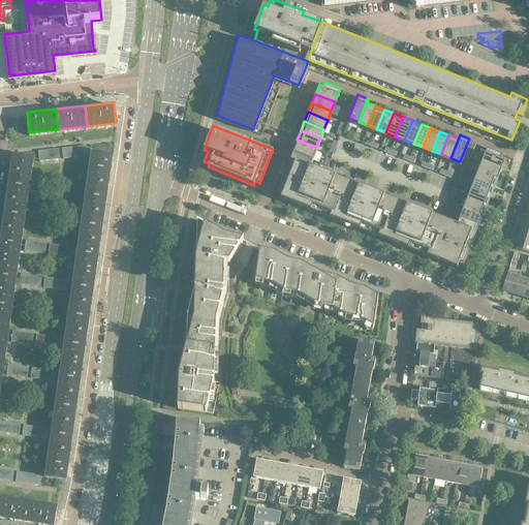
[(316,148),(297,140),(293,149),(313,157),(316,148)]
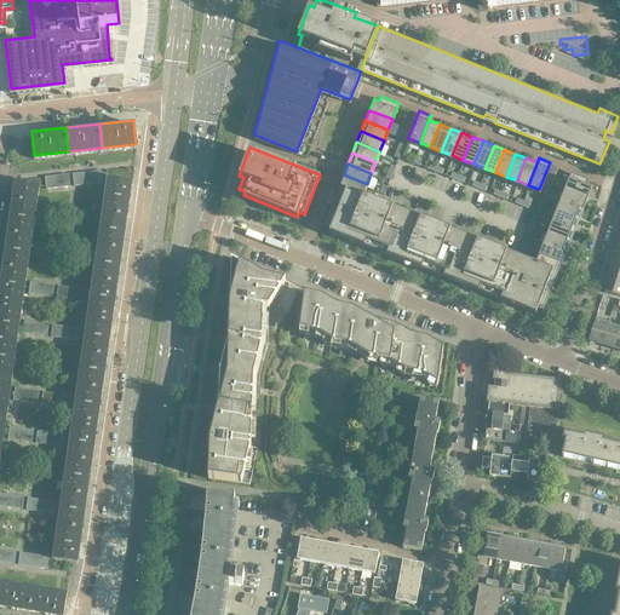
[(552,164),(549,173),(546,179),(551,182),(554,182),(560,166),(557,165),(552,164)]
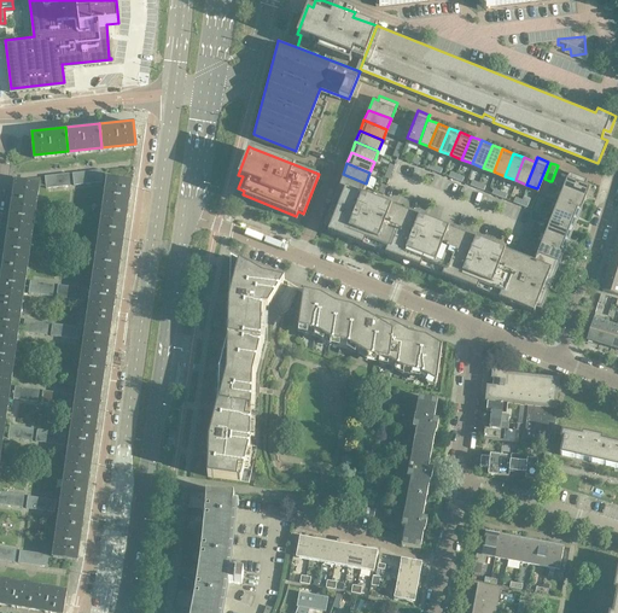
[(101,165),(73,169),(74,176),(74,181),(103,177),(101,174),(101,165)]
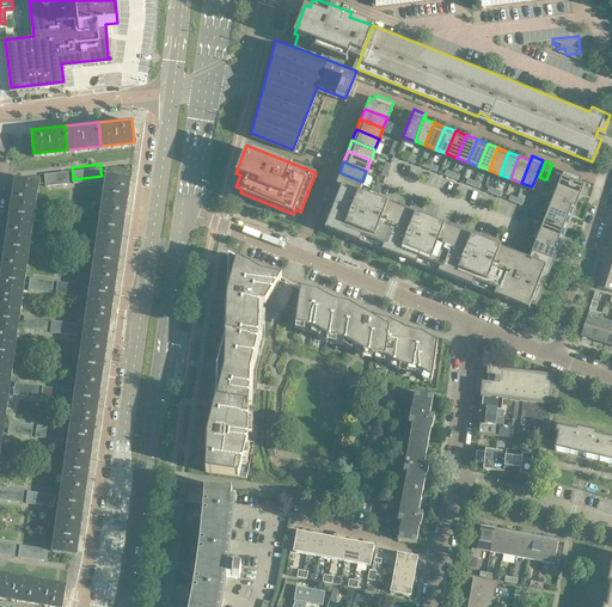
[(68,167),(44,171),(46,179),(46,182),(69,179),(68,175),(68,167)]
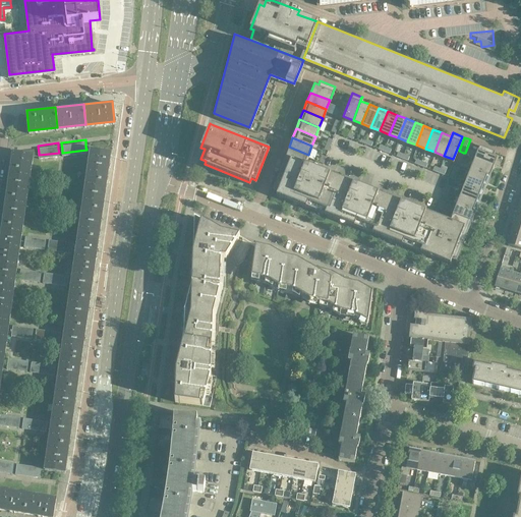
[(479,142),(474,157),(494,164),(497,155),(493,154),(495,149),(479,142)]
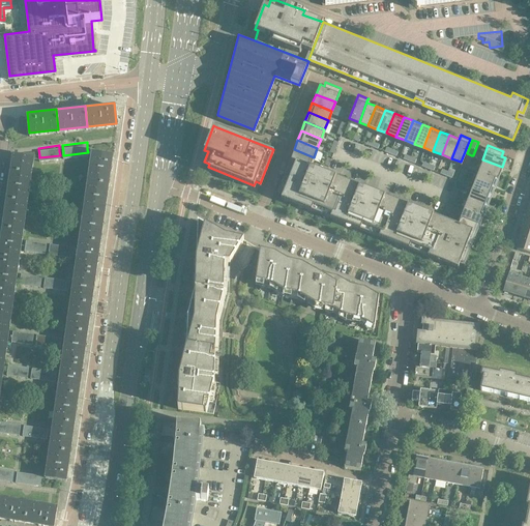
[(92,149),(88,178),(108,181),(112,152),(92,149)]
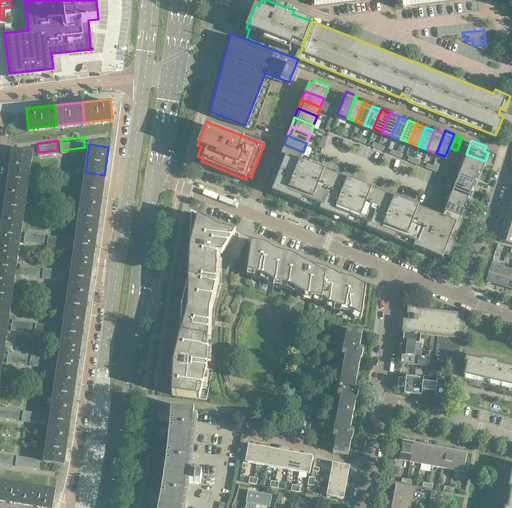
[(303,152),(284,144),(268,184),(273,186),(271,189),(442,256),(443,253),(448,255),(456,235),(451,234),(456,222),(460,224),(464,215),(445,207),(442,214),(300,159),(303,152)]
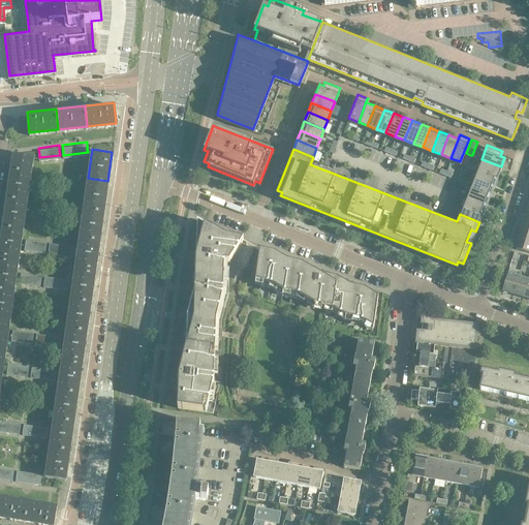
[(13,152),(11,166),(31,170),(33,155),(13,152)]
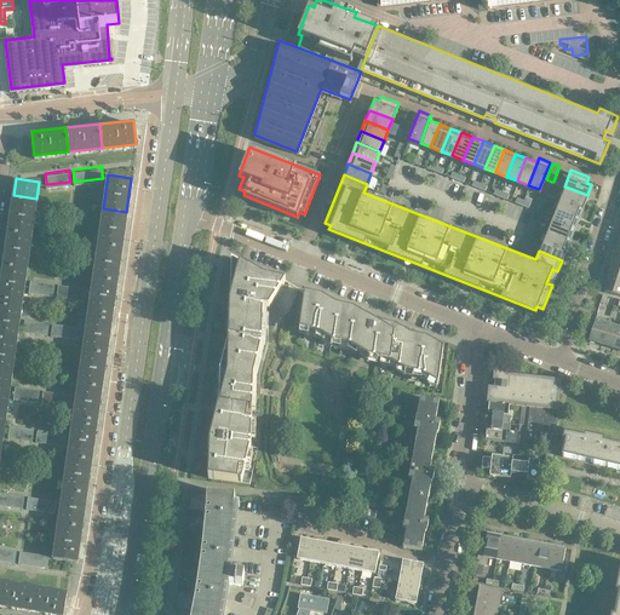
[(587,195),(564,187),(560,197),(583,206),(587,195)]
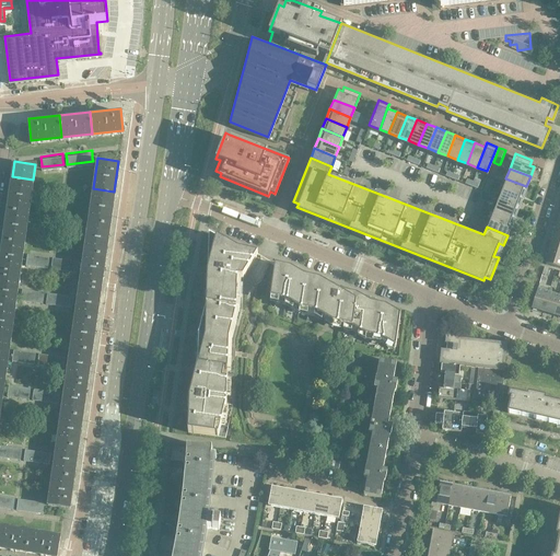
[(12,176),(8,207),(28,210),(33,180),(12,176)]
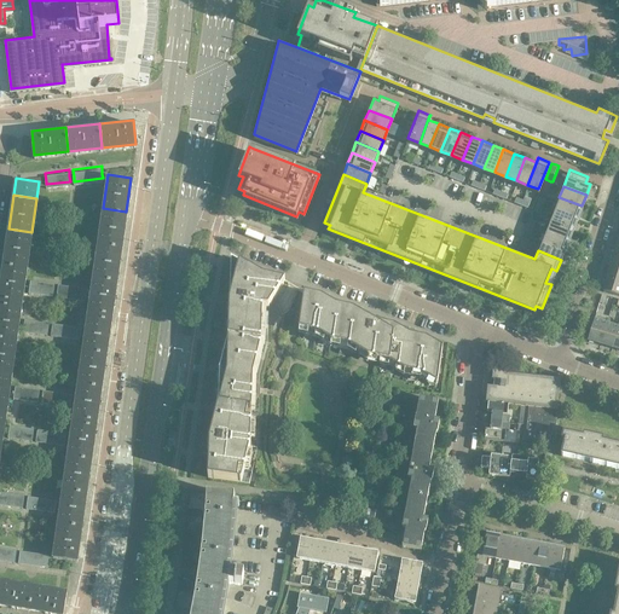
[(582,206),(559,197),(555,208),(578,216),(582,206)]
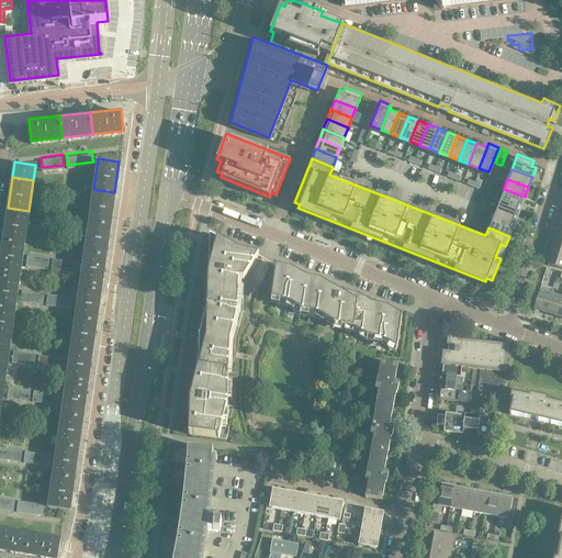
[(93,189),(89,220),(110,223),(114,192),(93,189)]
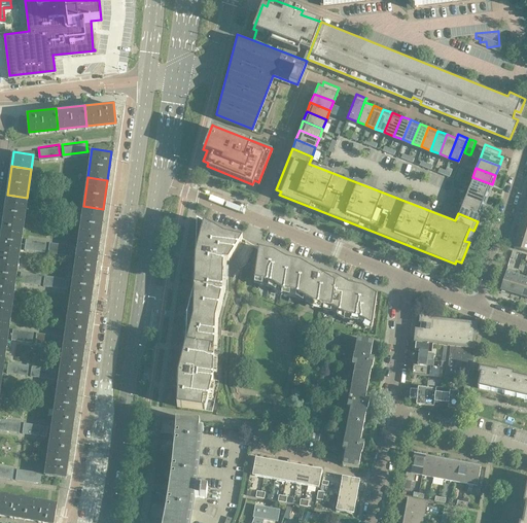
[(492,184),(472,177),(468,186),(488,194),(492,184)]
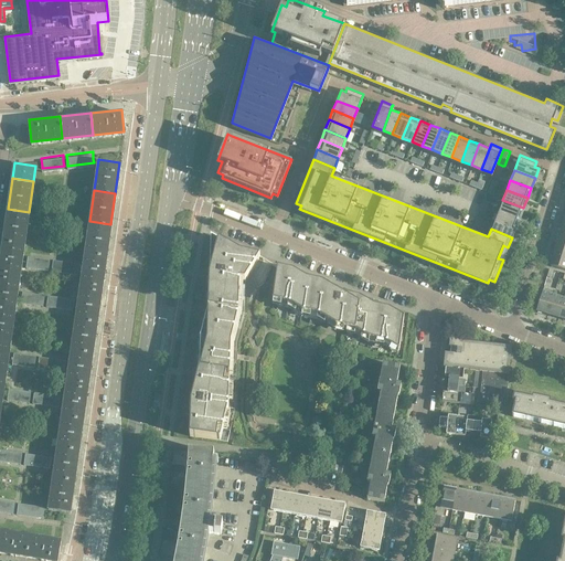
[(523,208),(502,200),(499,210),(520,218),(523,208)]
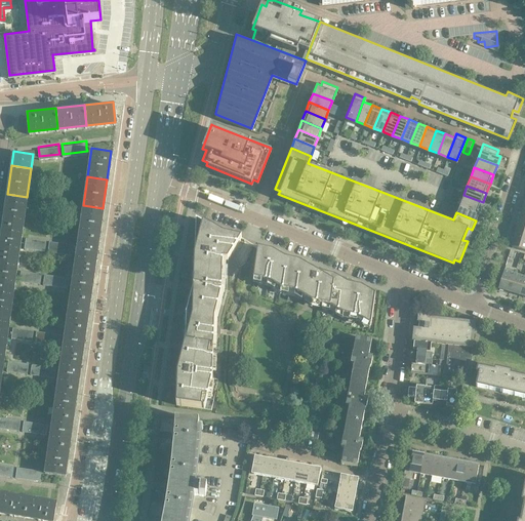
[(7,194),(2,223),(23,226),(27,197),(7,194)]
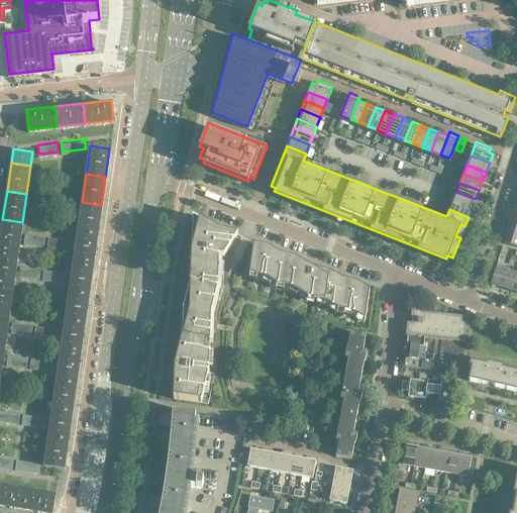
[(476,199),(456,192),(452,201),(472,208),(476,199)]
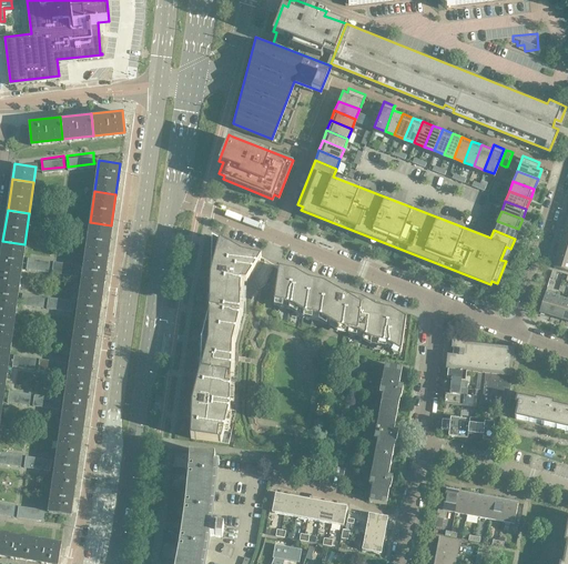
[(518,229),(497,221),(494,230),(515,239),(518,229)]
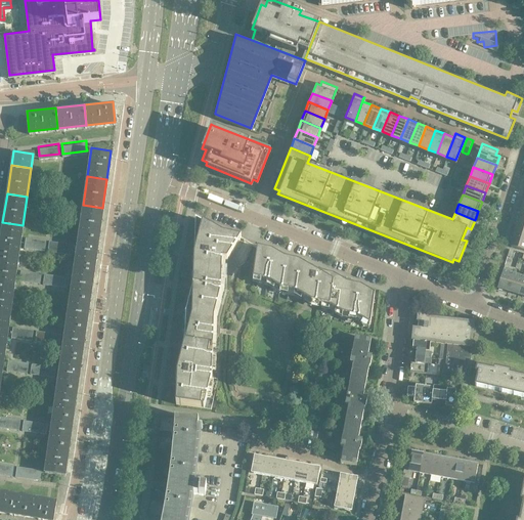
[(83,205),(79,233),(98,236),(102,208),(83,205)]
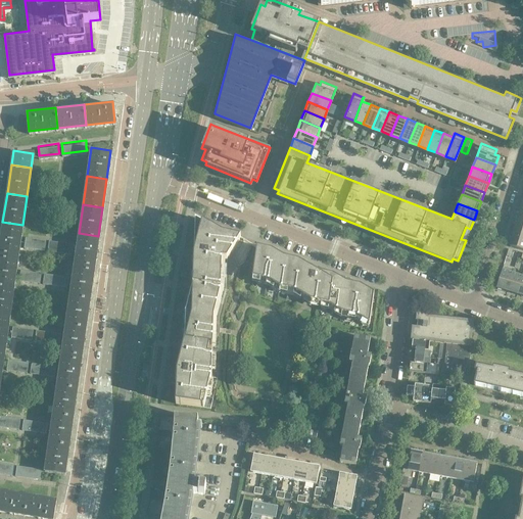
[(222,231),(195,215),(192,281),(185,310),(184,339),(177,369),(176,400),(203,405),(210,406),(218,375),(220,315),(227,286),(228,272),(239,264),(232,248),(240,234),(222,231)]
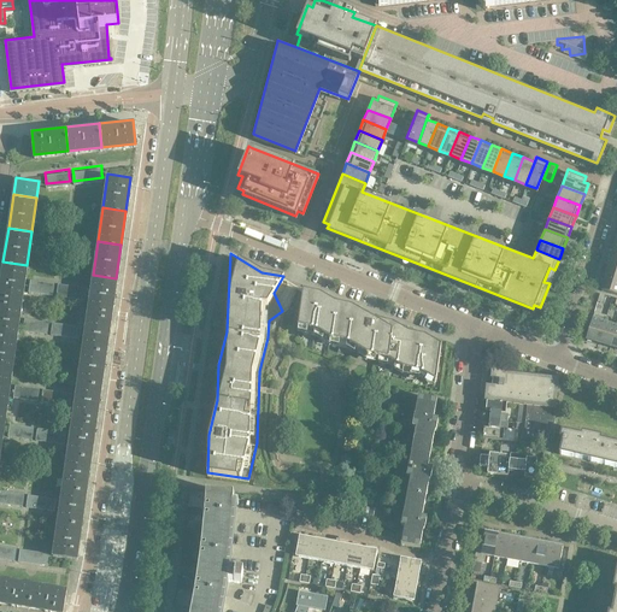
[(3,262),(0,282),(0,300),(22,304),(27,265),(3,262)]
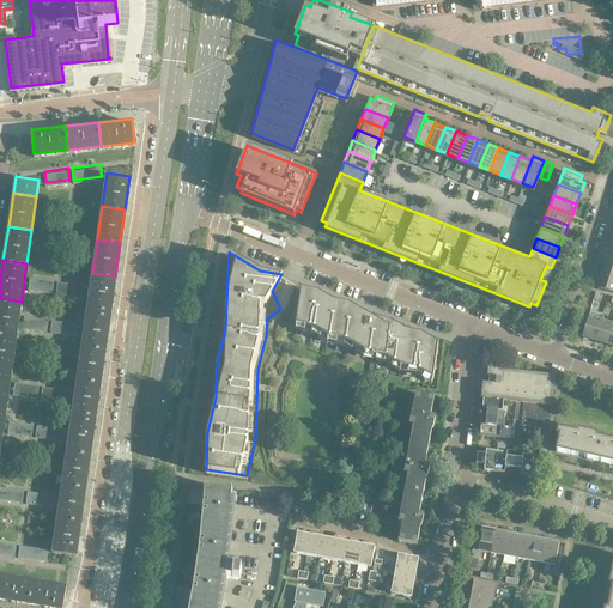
[(612,262),(604,261),(600,273),(612,275),(612,262)]
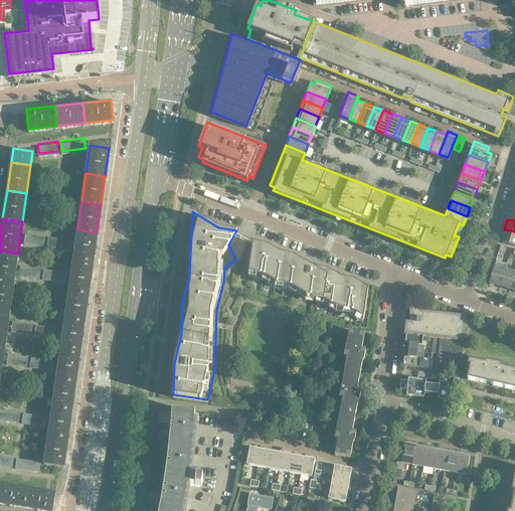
[(77,229),(73,258),(73,261),(93,264),(97,232),(77,229)]
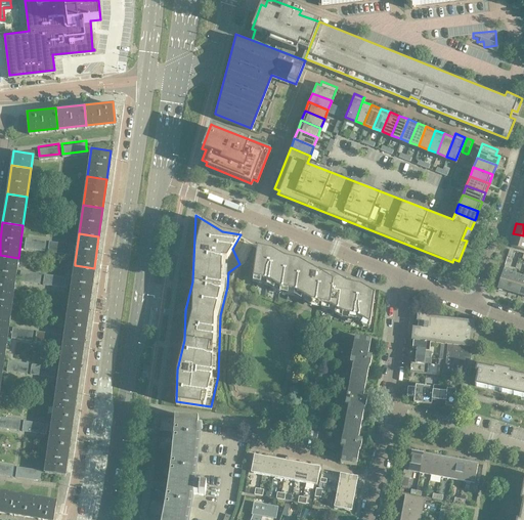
[(523,235),(513,233),(510,243),(523,247),(523,235)]
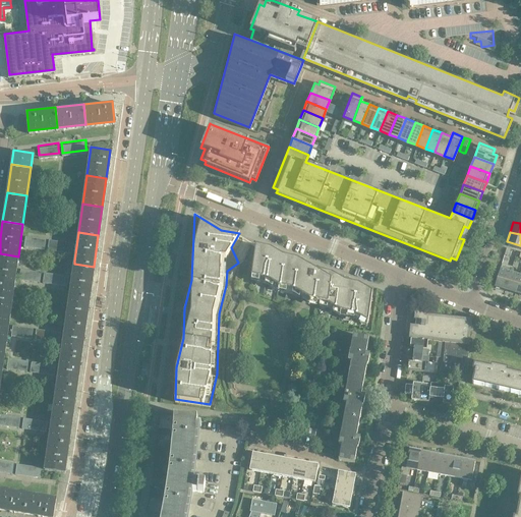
[(46,236),(26,233),(24,243),(45,246),(46,236)]
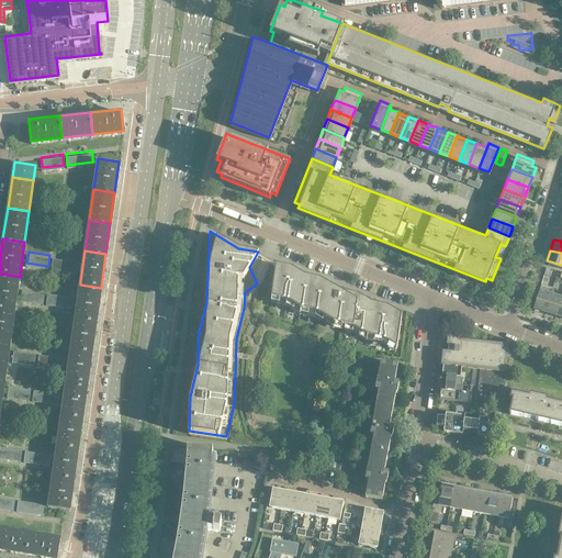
[(79,259),(54,256),(52,267),(78,270),(79,259)]
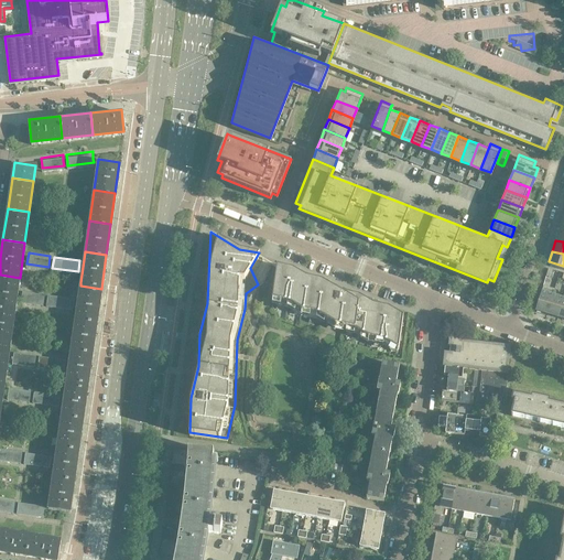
[(277,264),(272,297),(288,300),(302,308),(316,311),(335,322),(354,325),(368,334),(383,337),(398,346),(403,313),(388,304),(373,301),(359,293),(344,290),(336,287),(322,278),(306,275),(292,267),(277,264)]
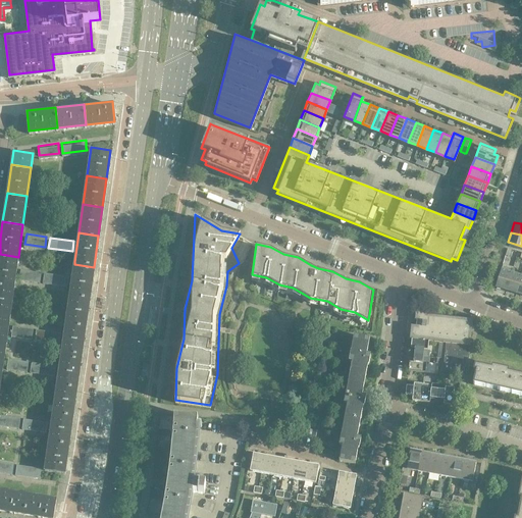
[(0,254),(0,282),(14,286),(18,257),(0,254)]
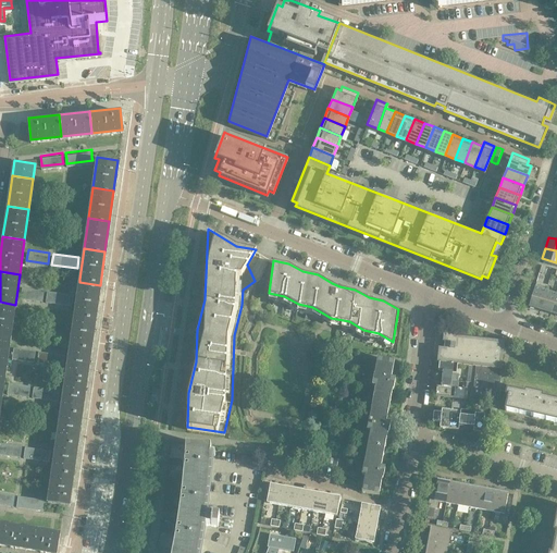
[(79,282),(75,312),(96,316),(100,285),(79,282)]
